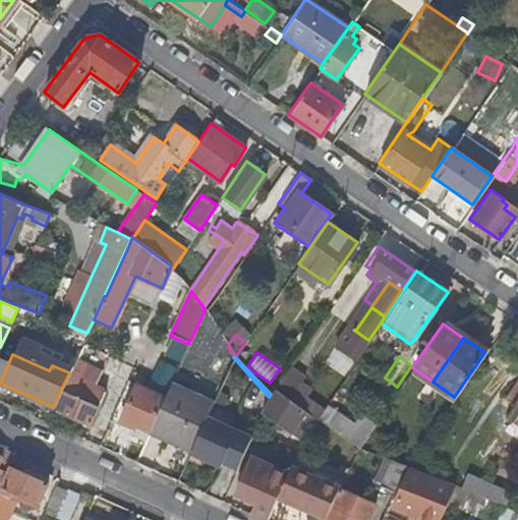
[(101,369),(75,358),(69,372),(61,389),(65,391),(57,408),(90,423),(98,405),(105,391),(94,386),(101,369)]
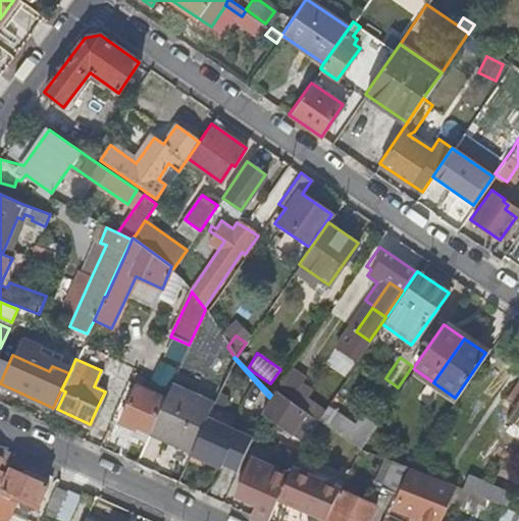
[(518,408),(511,420),(518,425),(518,377),(505,398),(518,407),(518,408)]
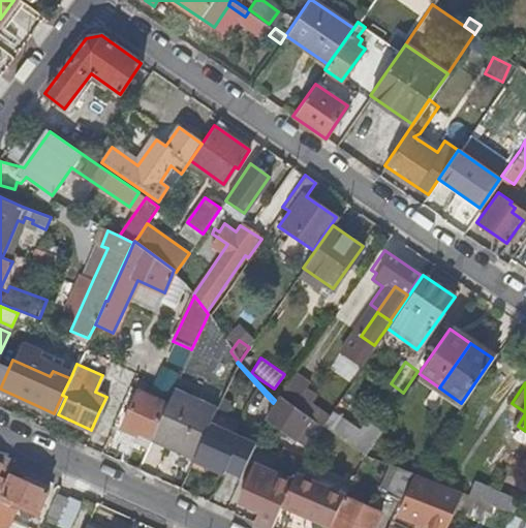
[(307,398),(286,383),(278,396),(319,425),(327,414),(305,400),(307,398)]
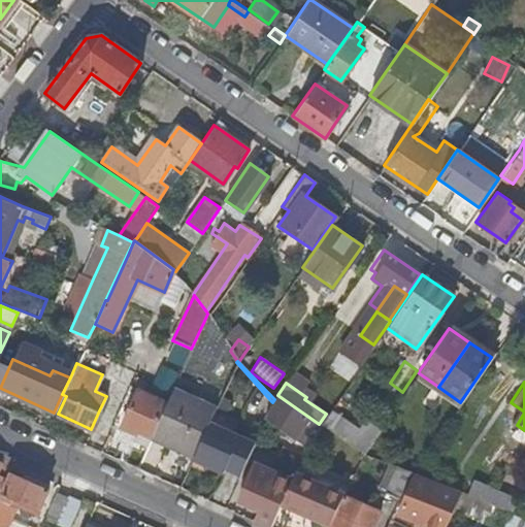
[(133,440),(145,447),(150,438),(151,435),(152,434),(158,421),(167,401),(138,388),(130,407),(121,426),(137,433),(136,434),(133,440)]
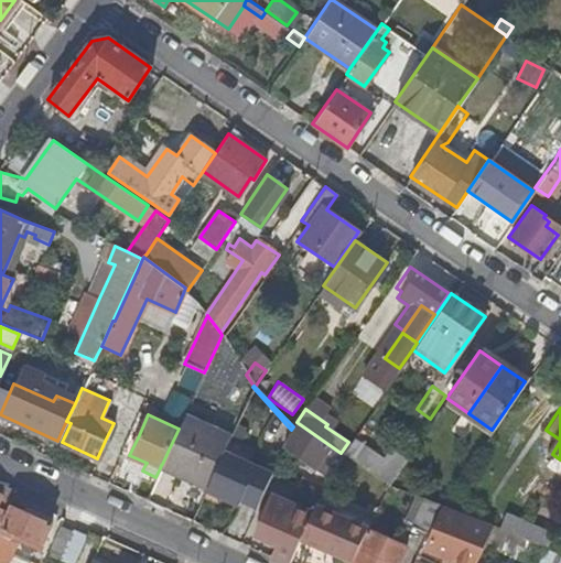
[(186,480),(206,489),(207,487),(223,453),(226,446),(230,435),(184,415),(179,429),(169,450),(162,464),(187,475),(186,480)]
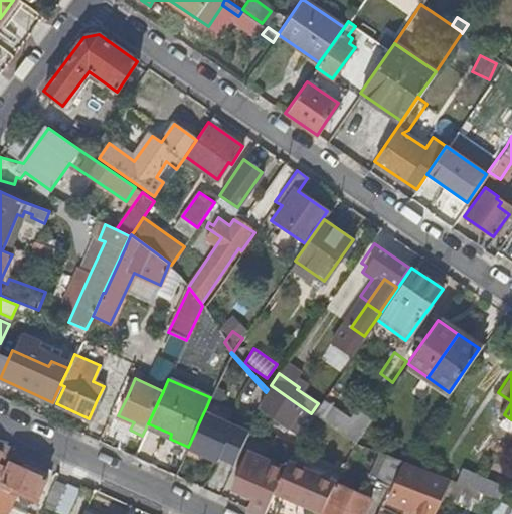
[(260,406),(299,436),(302,427),(305,420),(298,415),(266,392),(265,391),(257,408),(258,408),(260,406)]
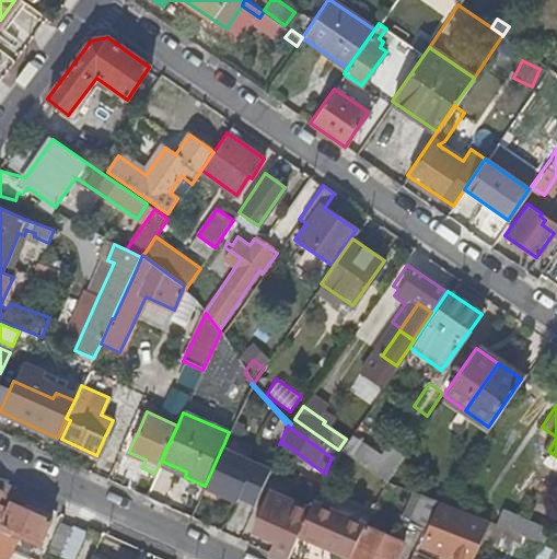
[(241,451),(224,443),(221,450),(238,457),(241,451)]
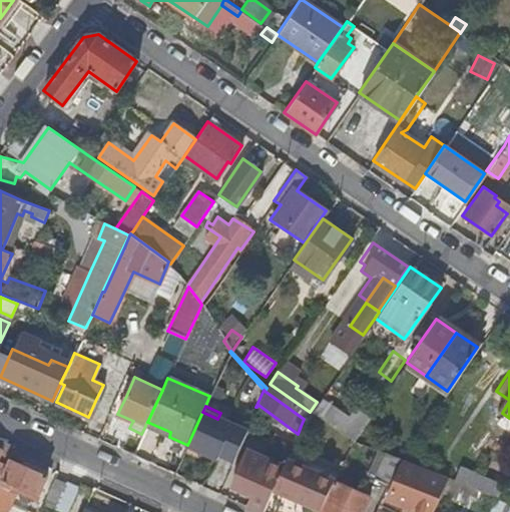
[(218,455),(233,461),(246,432),(217,419),(202,412),(188,443),(187,445),(186,446),(201,453),(216,459),(218,455)]
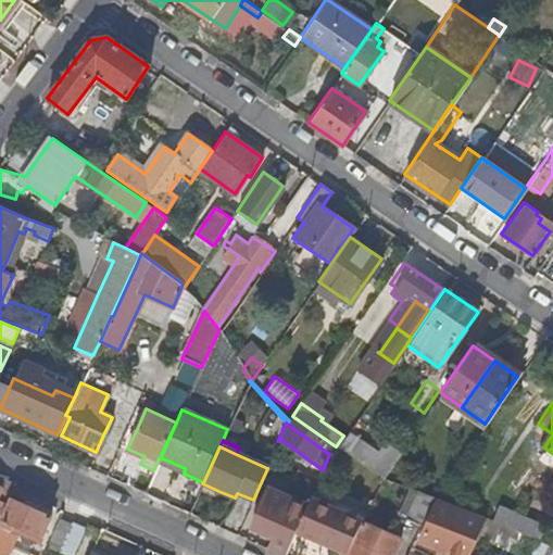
[(363,463),(380,478),(381,478),(387,469),(391,464),(373,451),(365,461),(363,463)]
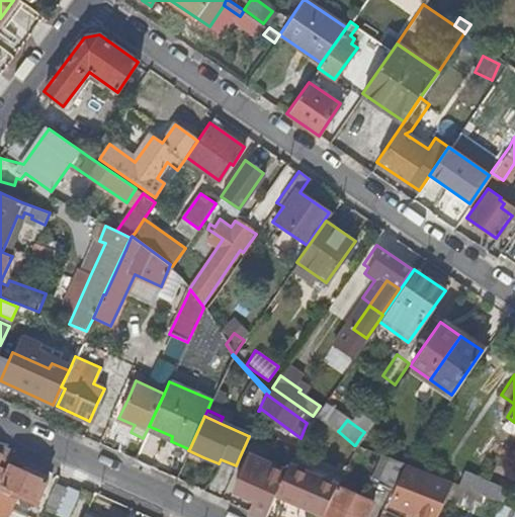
[(172,436),(149,426),(148,427),(147,430),(171,441),(172,436)]
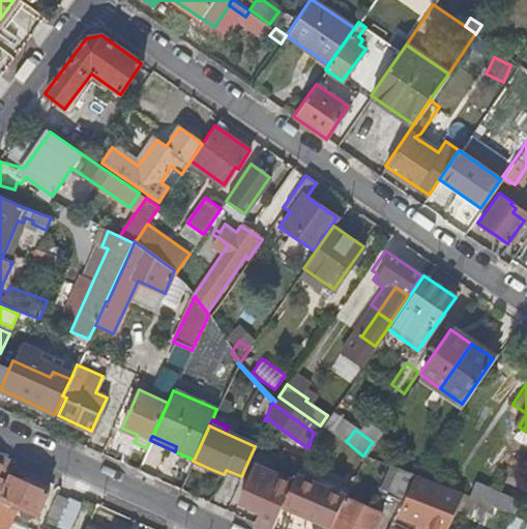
[(0,493),(12,464),(15,461),(3,456),(0,463),(0,493)]
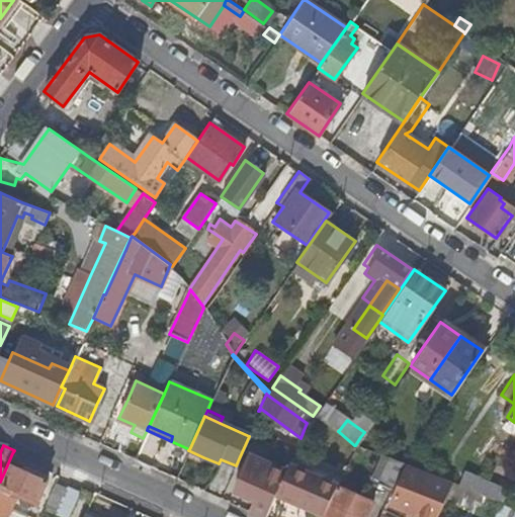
[(203,457),(188,450),(186,456),(200,462),(203,457)]
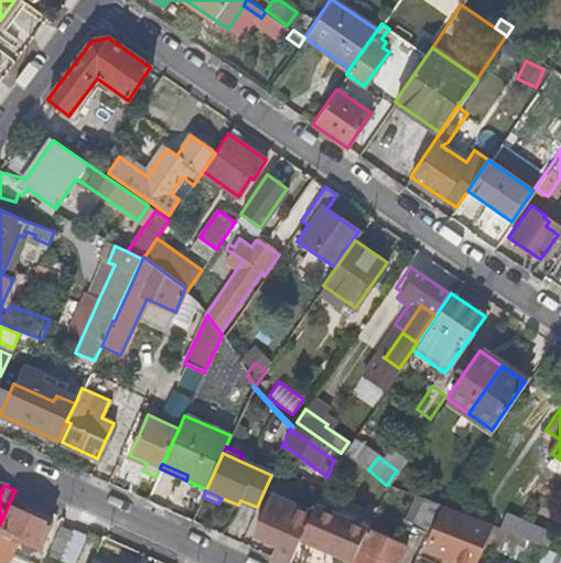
[(403,522),(427,532),(439,505),(416,496),(403,522)]
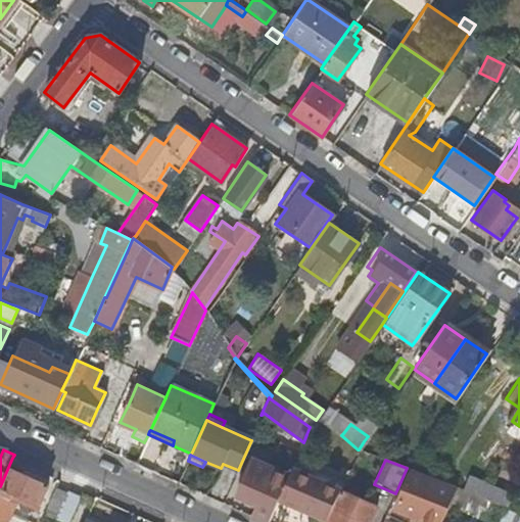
[(250,516),(265,521),(267,521),(270,517),(285,482),(288,475),(270,466),(269,469),(255,463),(248,478),(243,476),(235,495),(255,504),(250,516)]
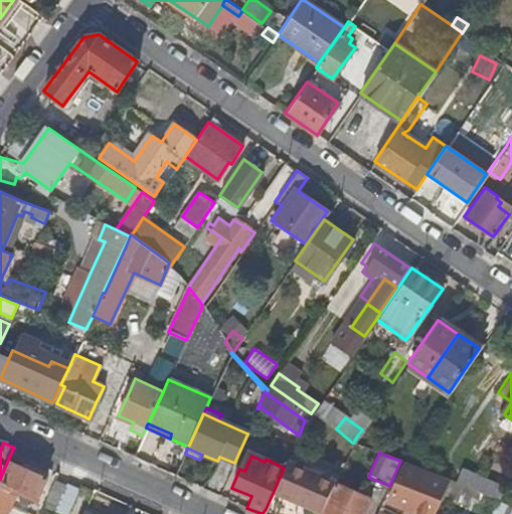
[(0,485),(0,513),(5,513),(11,503),(14,492),(37,502),(47,479),(11,462),(0,485)]
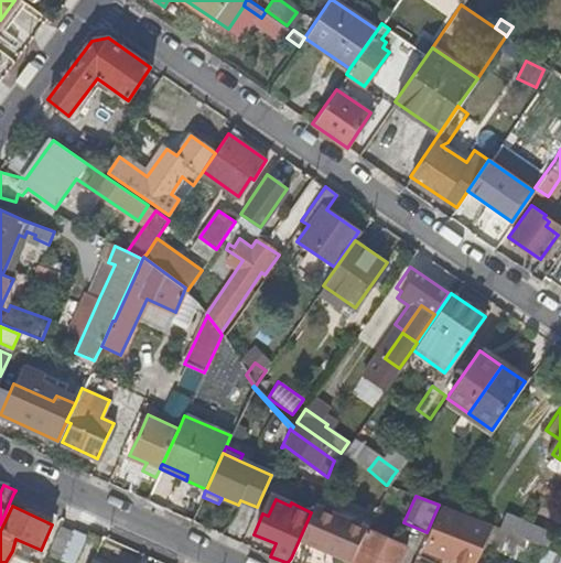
[(498,527),(543,548),(553,533),(506,511),(498,527)]
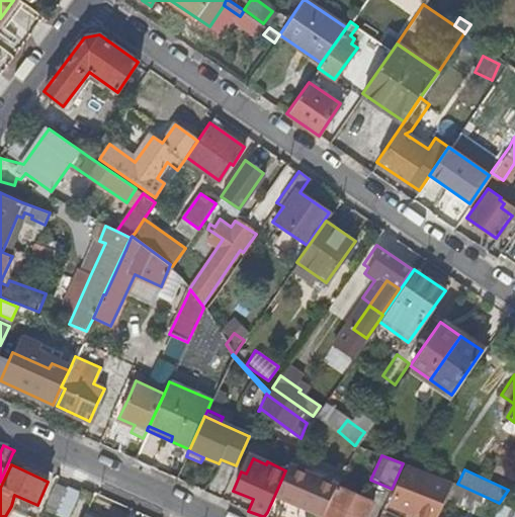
[(392,501),(430,516),(433,516),(445,490),(404,472),(392,501)]
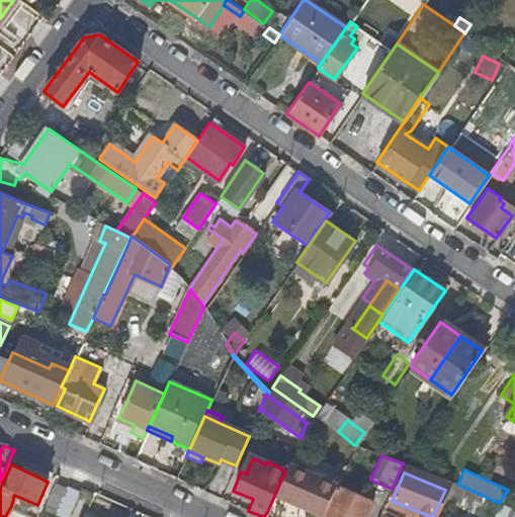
[(299,516),(320,516),(329,499),(282,478),(267,512),(278,516),(281,509),(299,516)]
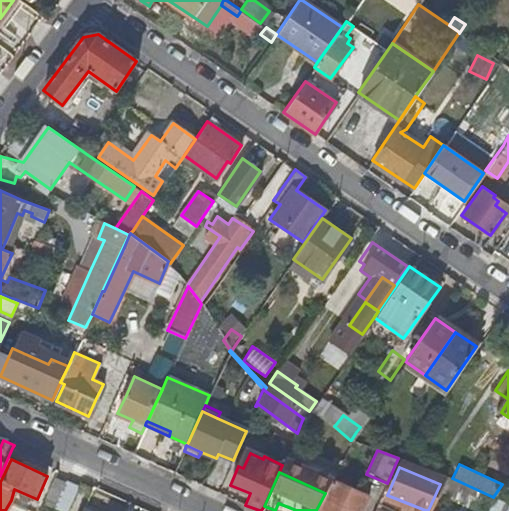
[(54,506),(65,481),(53,476),(41,501),(54,506)]
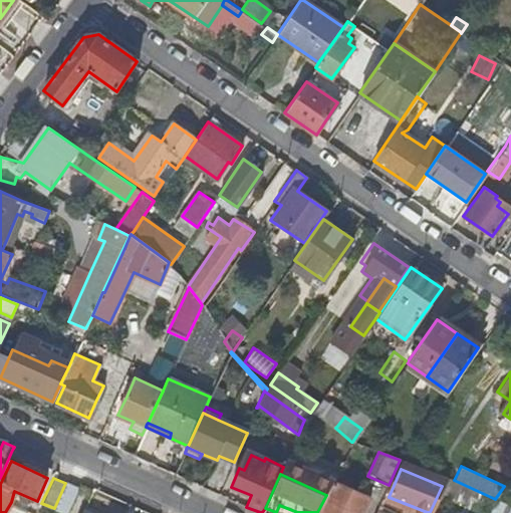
[(359,512),(367,498),(332,482),(326,495),(317,512),(359,512)]
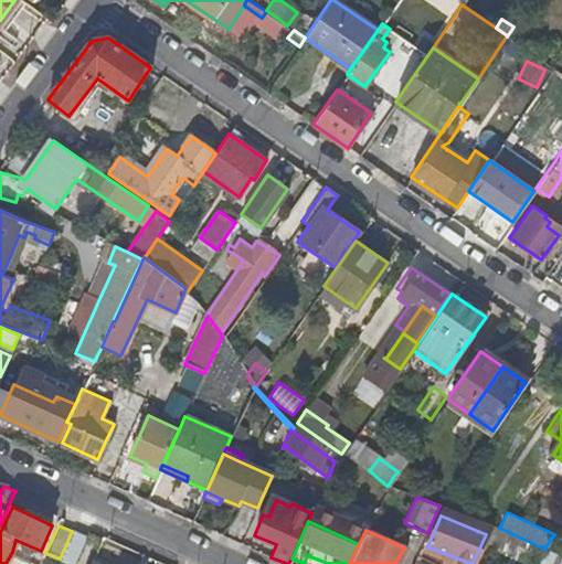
[(73,563),(86,538),(72,531),(60,559),(70,563),(73,563)]
